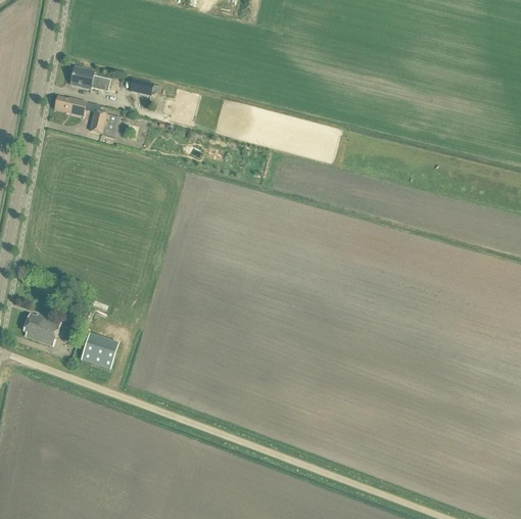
[(89,87),(106,90),(109,78),(92,74),(93,69),(82,67),(73,65),(69,80),(73,80),(72,84),(89,88),(89,87)]
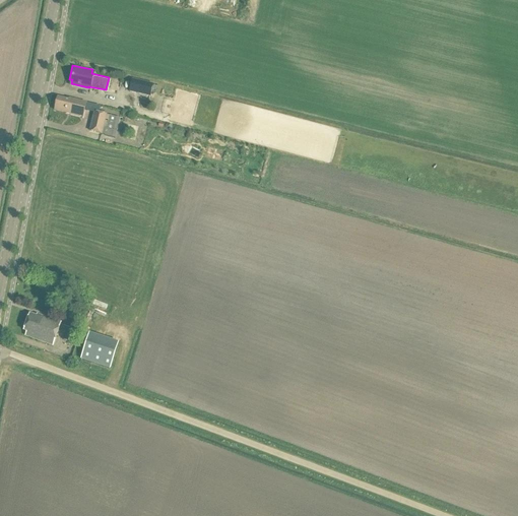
[(148,93),(151,81),(130,76),(128,88),(148,93)]
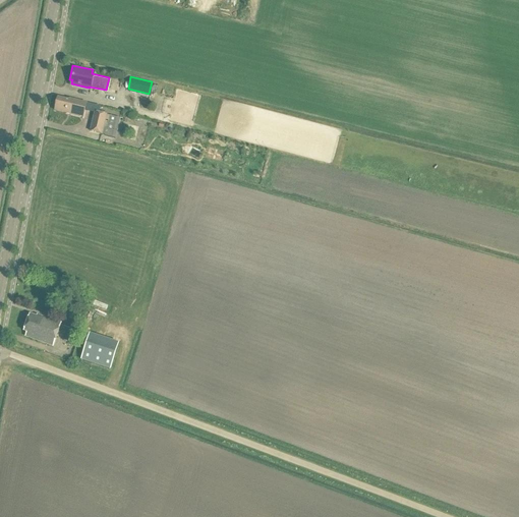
[(99,104),(67,96),(67,98),(56,95),(53,108),(81,114),(82,109),(93,112),(93,109),(98,110),(99,104)]
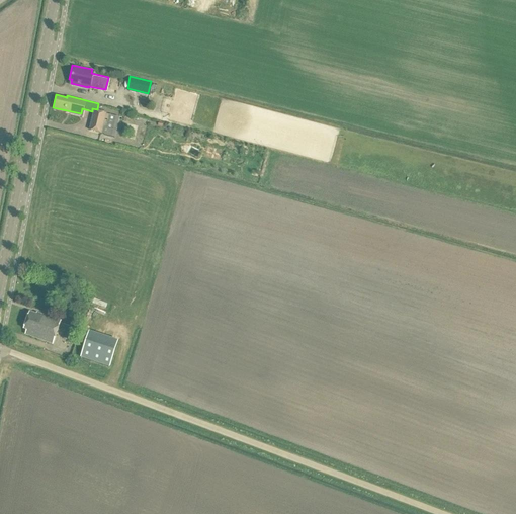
[(97,109),(92,108),(92,111),(88,127),(100,131),(104,111),(97,109)]
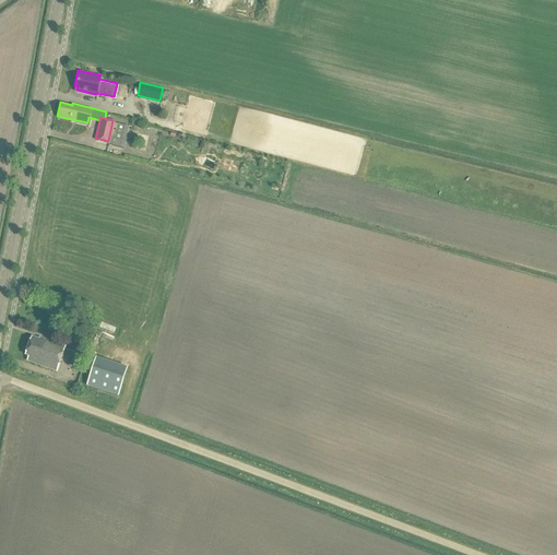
[(122,144),(127,124),(117,121),(111,141),(122,144)]
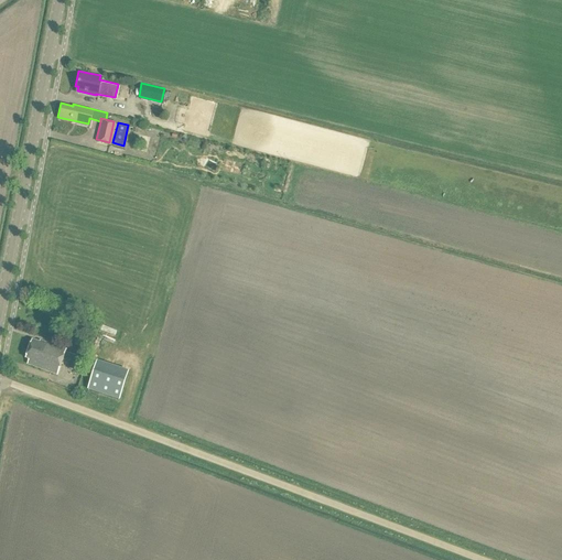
[(55,372),(65,345),(46,338),(45,340),(38,336),(38,338),(31,336),(24,355),(26,356),(25,361),(55,372)]
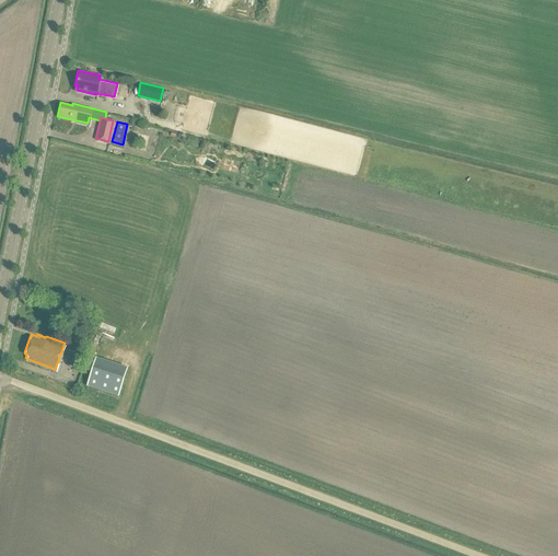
[(91,385),(124,393),(130,363),(97,356),(91,385)]
